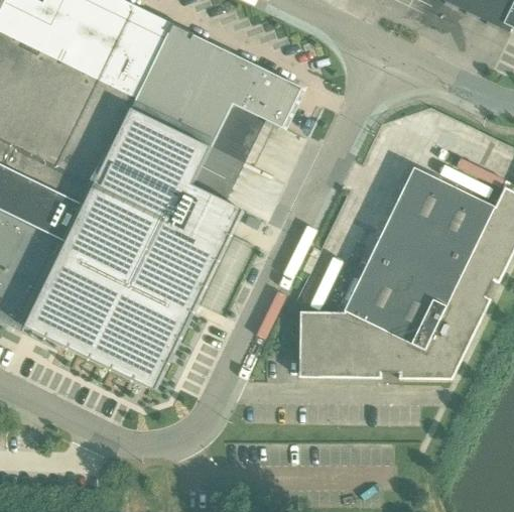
[(66,238),(23,325),(154,389),(243,209),(225,200),(191,183),(210,146),(231,102),(281,126),(301,86),(188,31),(188,30),(189,30),(168,20),(167,20),(125,0),(42,0),(42,1),(40,0),(0,0),(0,185),(1,186),(74,222),(66,238)]
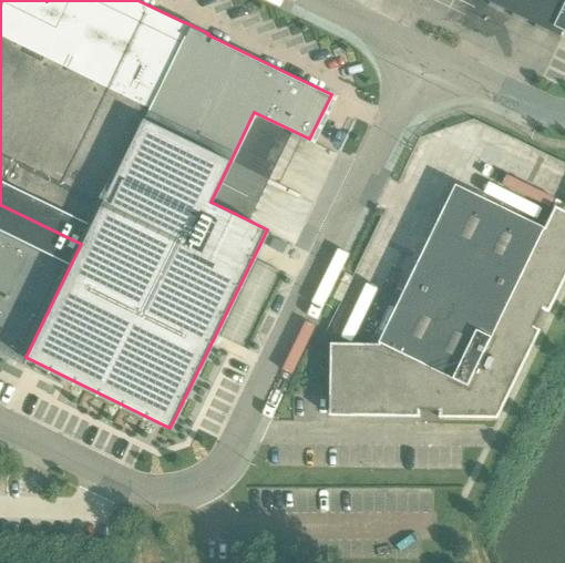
[(564,28),(564,0),(489,0),(557,33),(561,27),(564,28)]
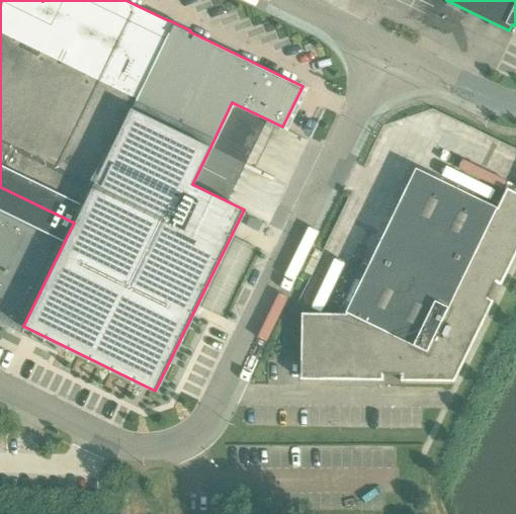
[(498,205),(461,188),(415,167),(345,313),(304,313),(303,374),(379,376),(379,370),(401,370),(400,376),(453,377),(490,300),(484,296),(493,278),(499,280),(515,243),(515,192),(506,187),(498,205)]
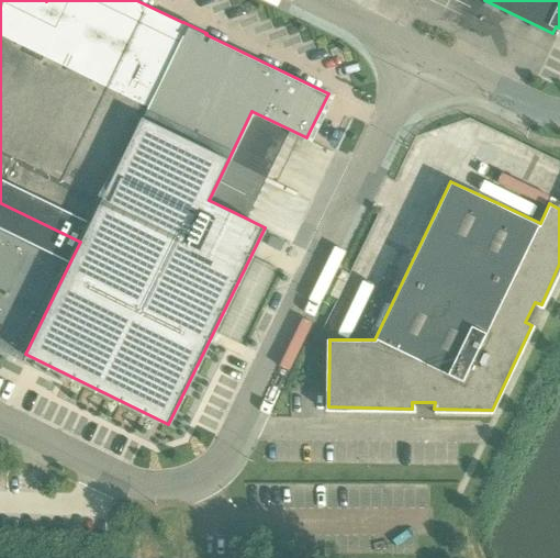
[(25,354),(71,259),(80,242),(1,203),(0,205),(0,347),(23,359),(25,354)]
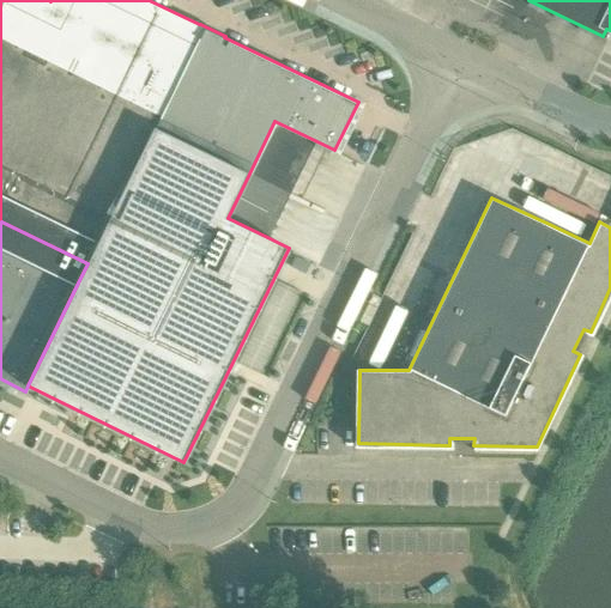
[(294,253),(289,263),(303,271),(308,260),(294,253)]
